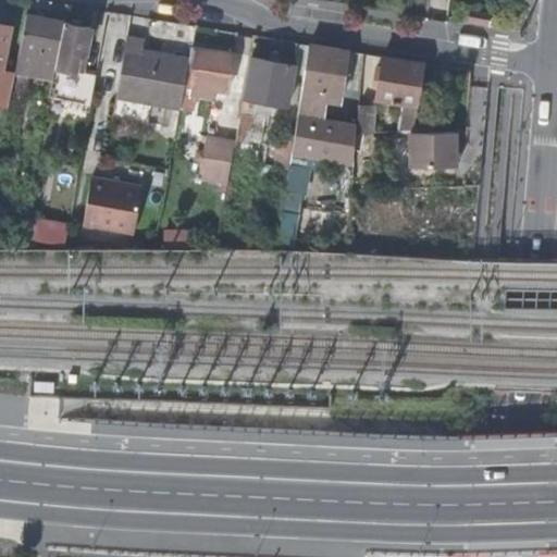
[(28,15),(22,48),(59,56),(65,23),(28,15)]
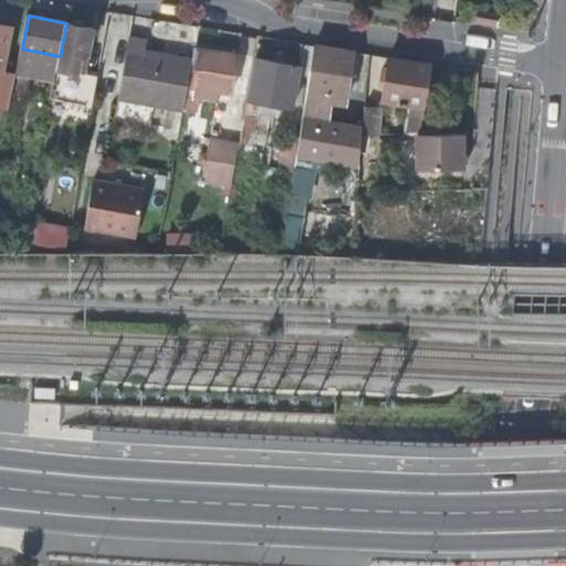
[(60,56),(51,97),(93,106),(98,75),(85,72),(92,28),(66,23),(60,56)]
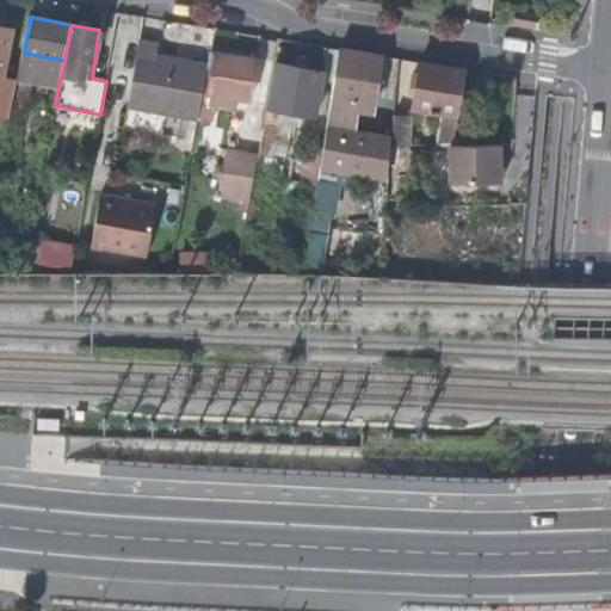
[(0,75),(2,76),(12,29),(0,26),(0,75)]
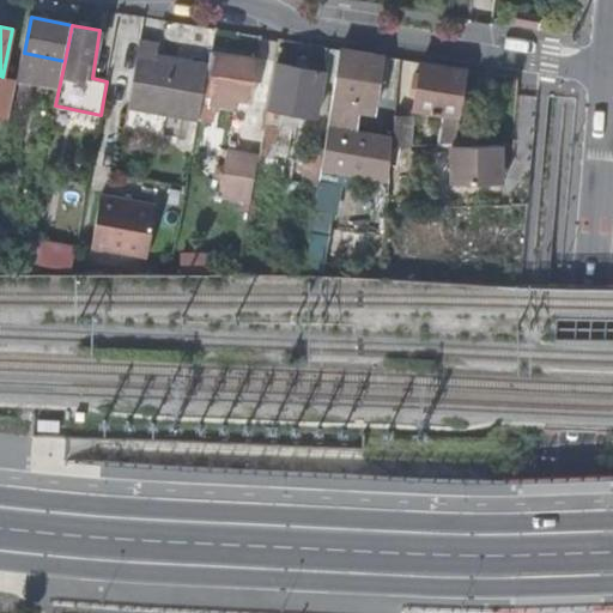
[(128,105),(200,120),(210,65),(190,60),(189,64),(157,58),(159,44),(140,41),(128,105)]
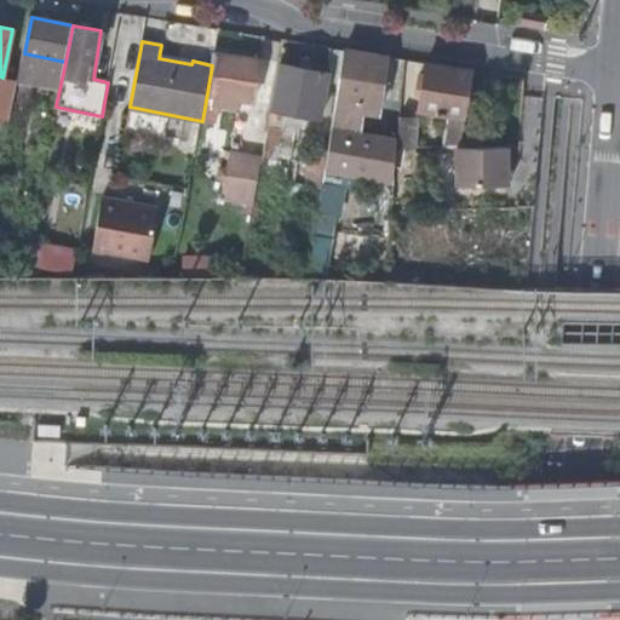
[(390,57),(346,50),(338,101),(383,107),(390,57)]
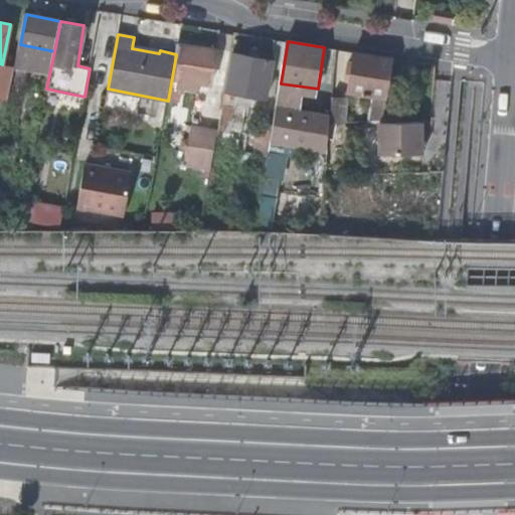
[(176,54),(168,101),(180,103),(183,80),(211,86),(216,51),(178,44),(176,54)]
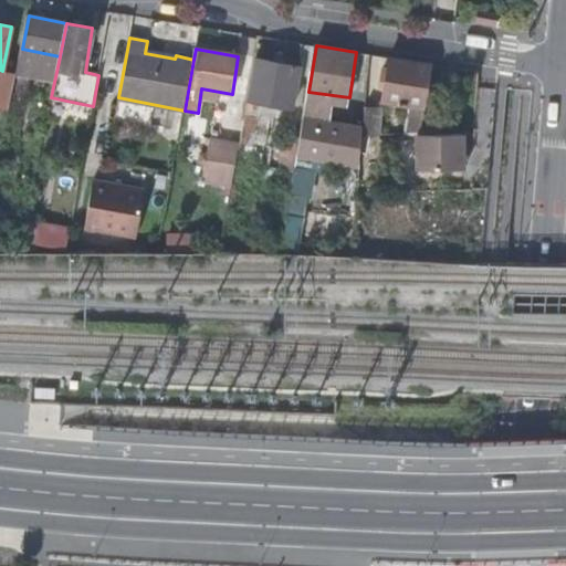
[(302,67),(258,59),(249,98),(266,102),(265,108),(275,111),(276,104),(295,107),(302,67)]
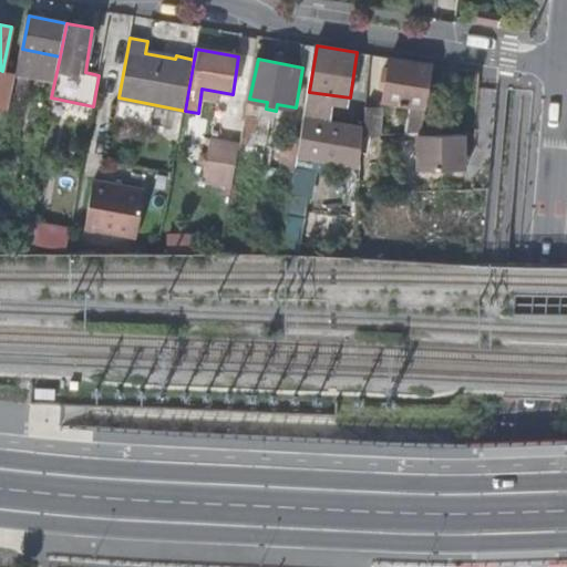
[(413,105),(409,135),(419,135),(422,135),(424,119),(433,65),(391,59),(384,101),(413,105)]
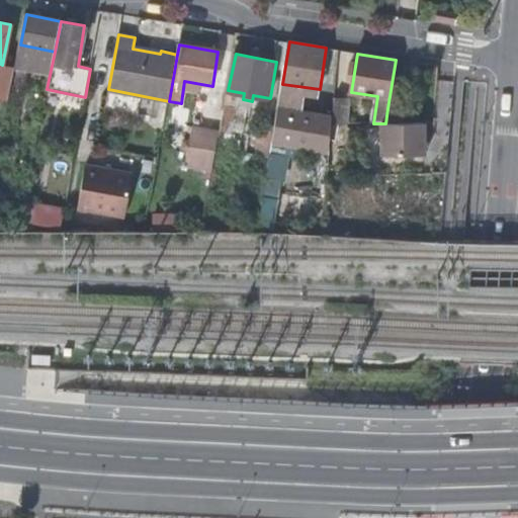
[(335,98),(333,123),(348,123),(351,99),(335,98)]
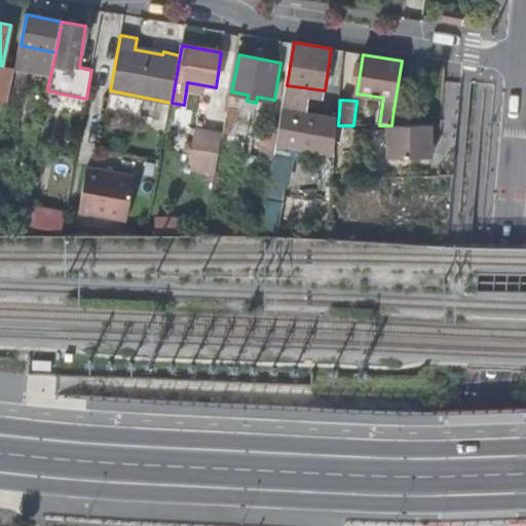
[(229,104),(224,132),(237,135),(242,107),(229,104)]
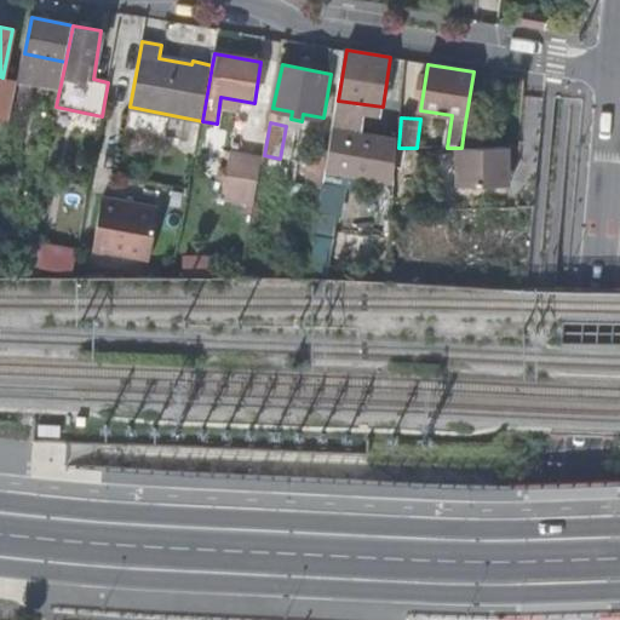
[(461,148),(482,148),(482,130),(464,130),(461,148)]
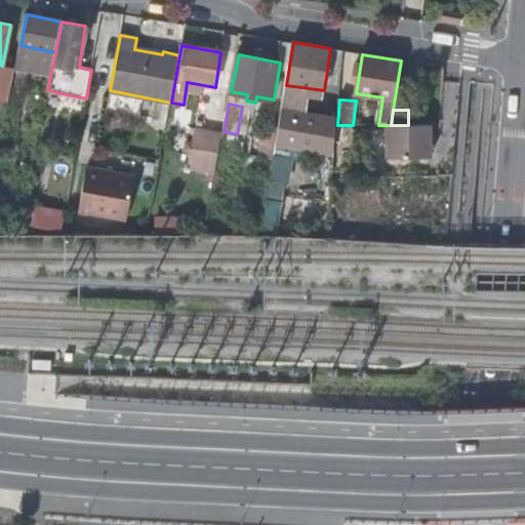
[(282,111),(280,126),(306,129),(307,114),(282,111)]
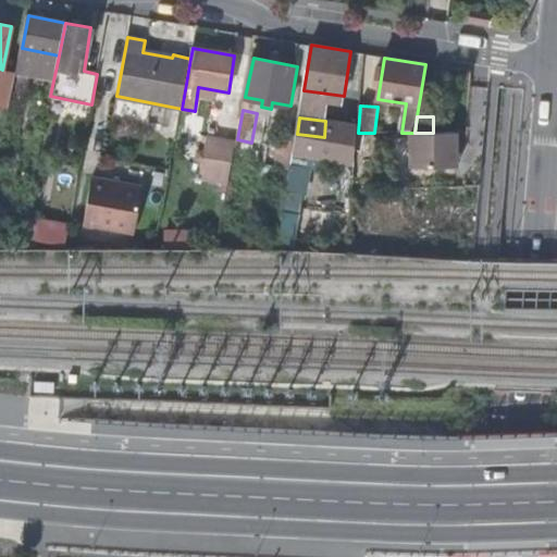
[(457,166),(458,133),(433,133),(415,133),(411,133),(411,165),(457,166)]
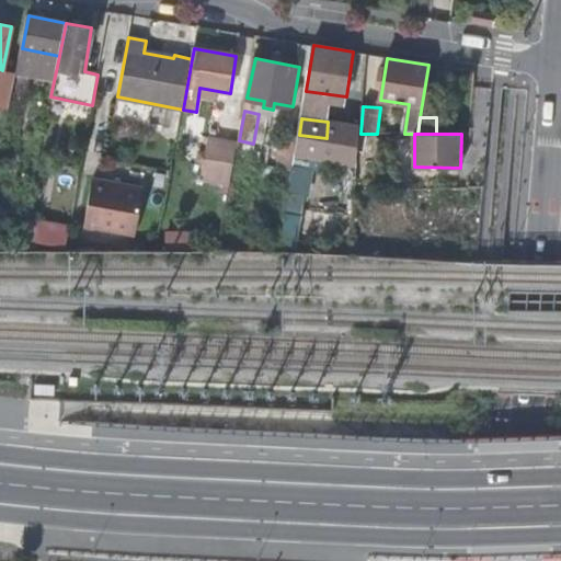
[(277,168),(293,171),(298,137),(283,135),(277,168)]
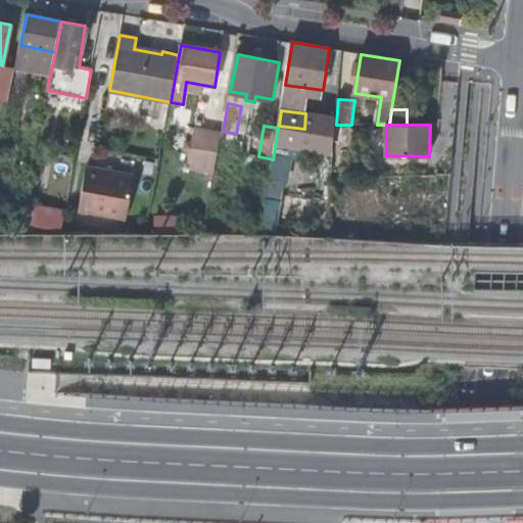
[(190,159),(217,164),(222,138),(194,133),(190,159)]
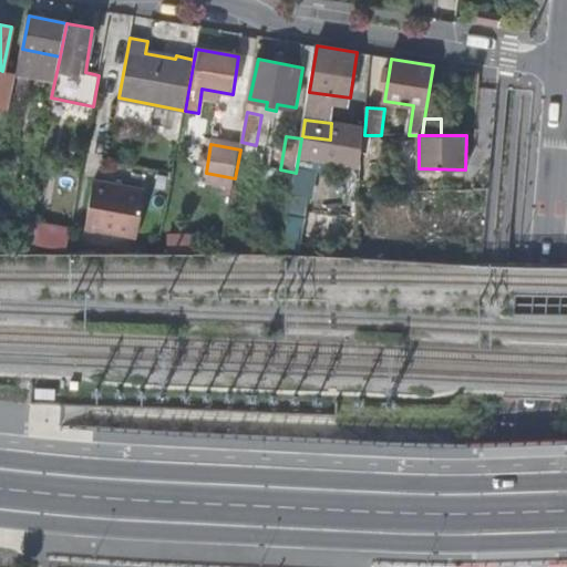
[(96,182),(86,233),(135,243),(144,191),(96,182)]
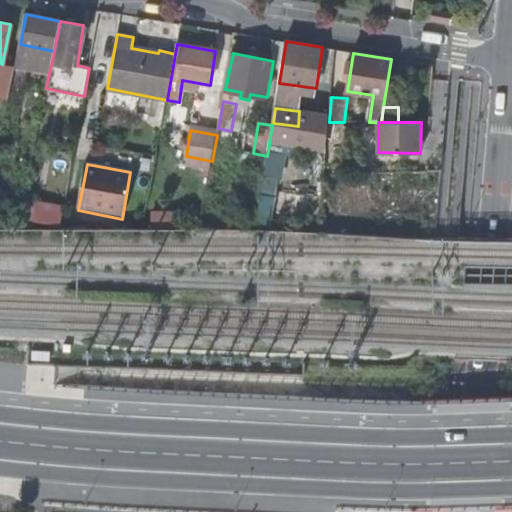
[(37,199),(32,219),(55,225),(60,205),(37,199)]
